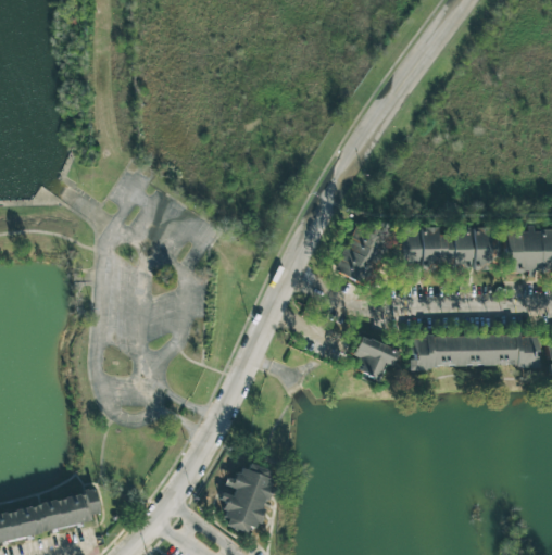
[(403,261),(421,260),(421,267),(452,266),(452,236),(440,236),(440,227),(403,228),(403,261)]
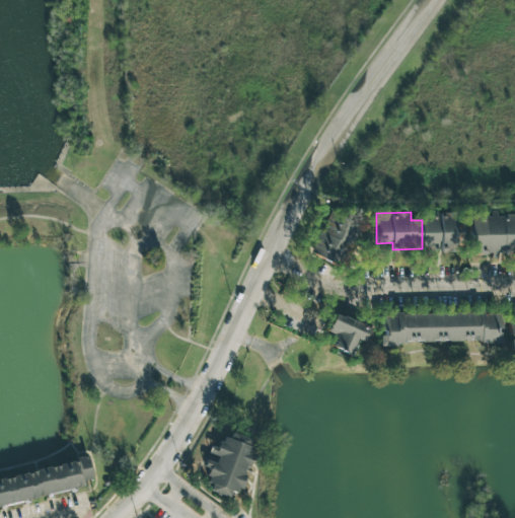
[(425,250),(466,250),(466,214),(442,214),(442,212),(425,212),(425,250)]
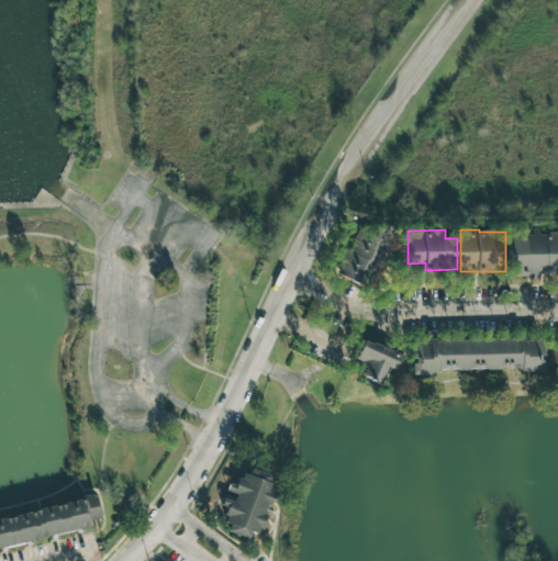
[(557,234),(538,234),(538,235),(514,234),(514,265),(528,265),(527,272),(557,272),(557,234)]
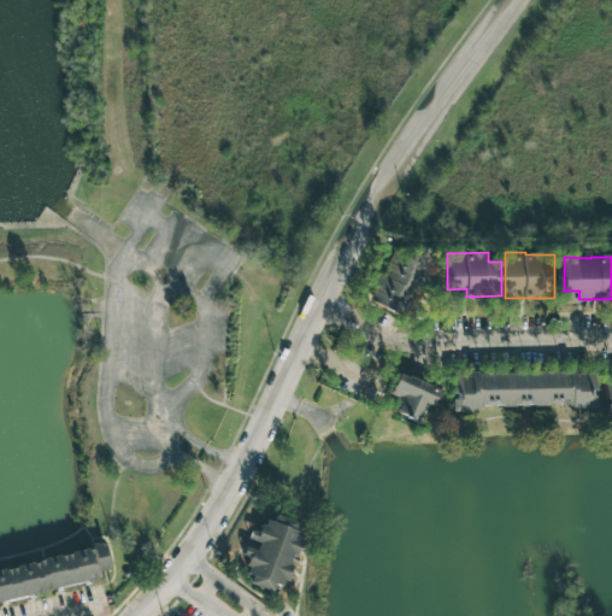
[(598,405),(598,396),(596,396),(596,370),(454,373),(455,393),(455,408),(598,405)]
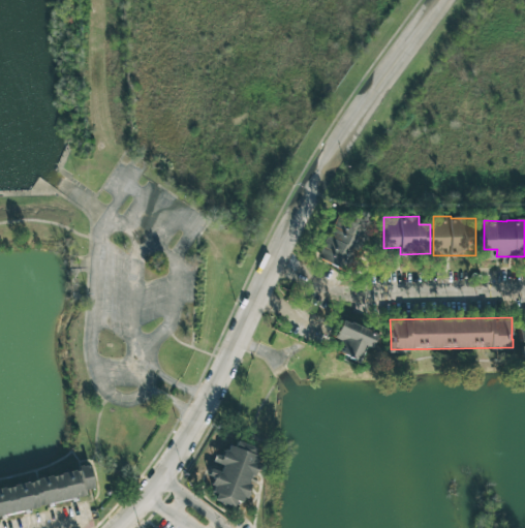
[(339,337),(345,340),(341,353),(365,361),(369,346),(375,348),(380,331),(344,319),(339,337)]
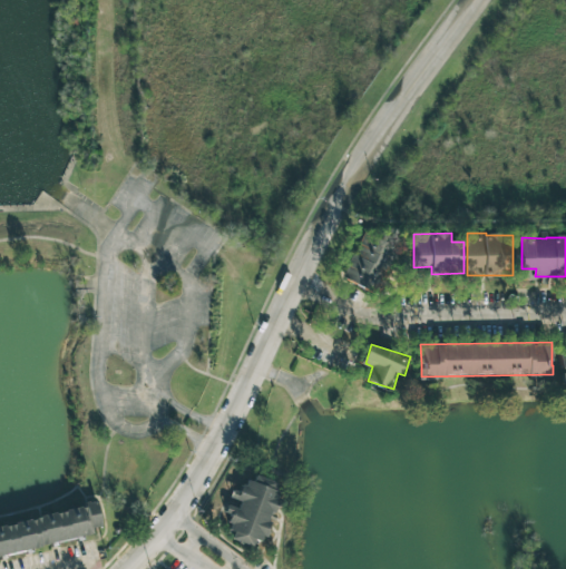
[(285,483),(257,474),(255,483),(246,481),(243,491),(235,489),(233,497),(243,500),(241,508),(231,504),(227,512),(234,514),(231,528),(237,530),(235,539),(256,546),(259,539),(266,541),(285,483)]
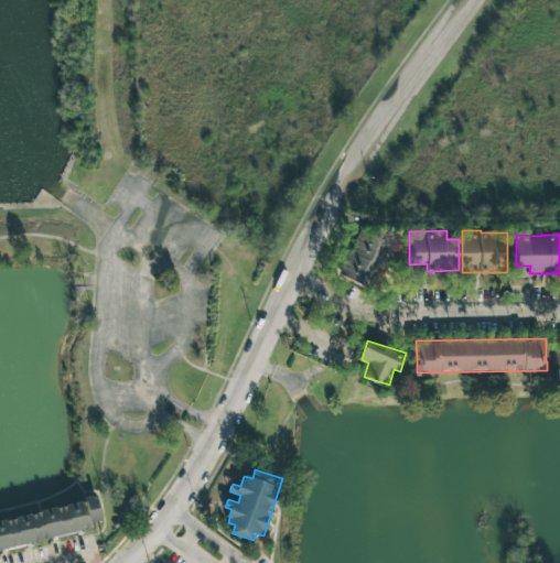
[(0,519),(7,518),(7,520),(15,518),(15,517),(33,512),(33,513),(36,513),(35,512),(41,511),(41,509),(57,506),(57,507),(66,505),(65,504),(83,499),(83,501),(86,500),(86,497),(90,496),(90,497),(95,496),(95,498),(97,498),(104,519),(92,521),(94,527),(0,549),(0,519)]
